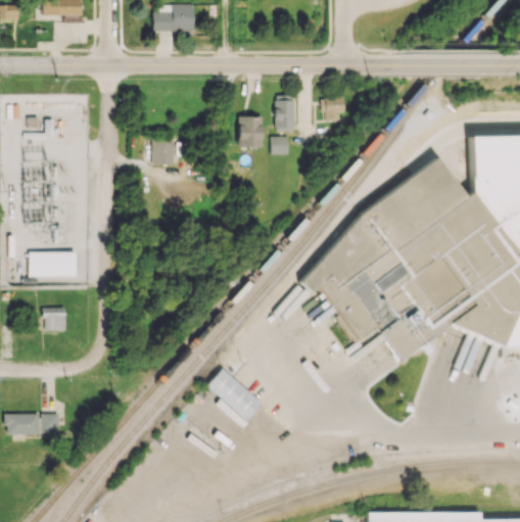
[(42,0),(42,14),(82,15),(82,0),(42,0)]
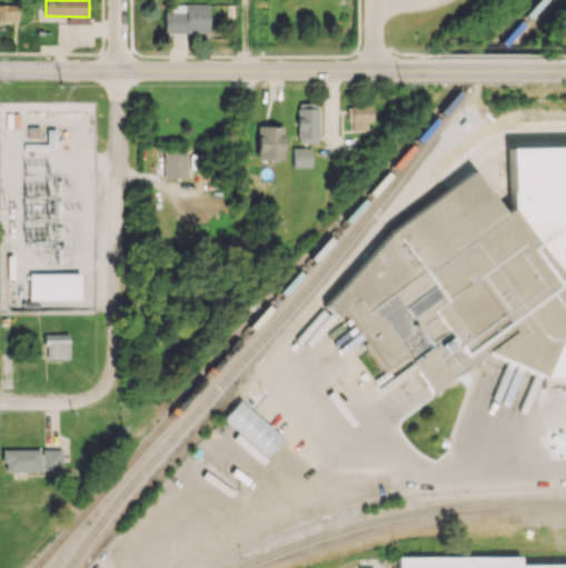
[(169,33),(211,33),(211,6),(169,5),(169,33)]
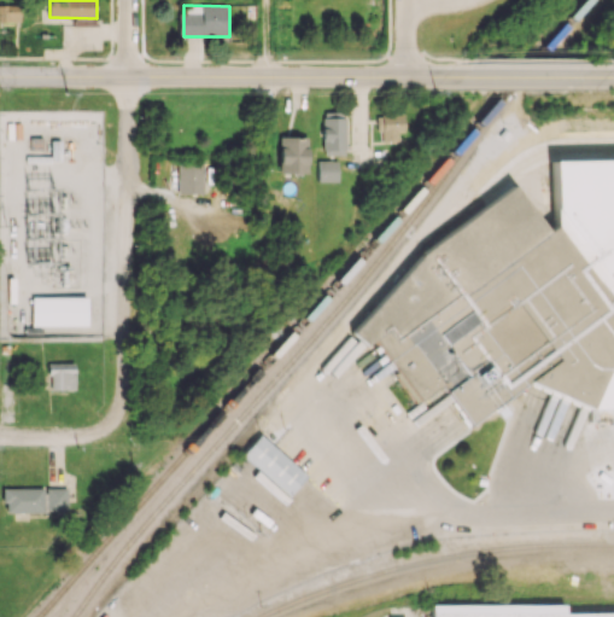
[(0,23),(23,23),(23,6),(0,6),(0,23)]
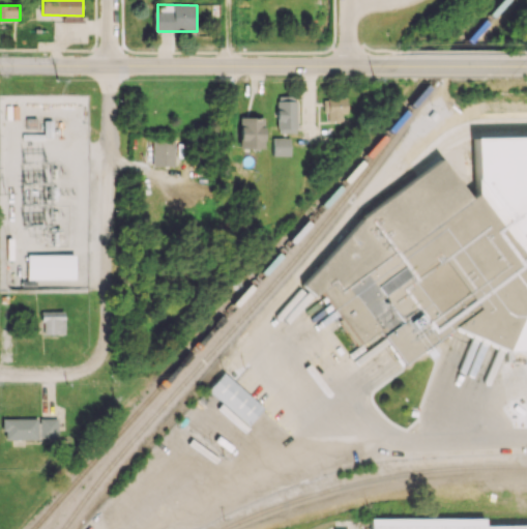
[(299,97),(280,96),(279,134),(298,134),(299,97)]
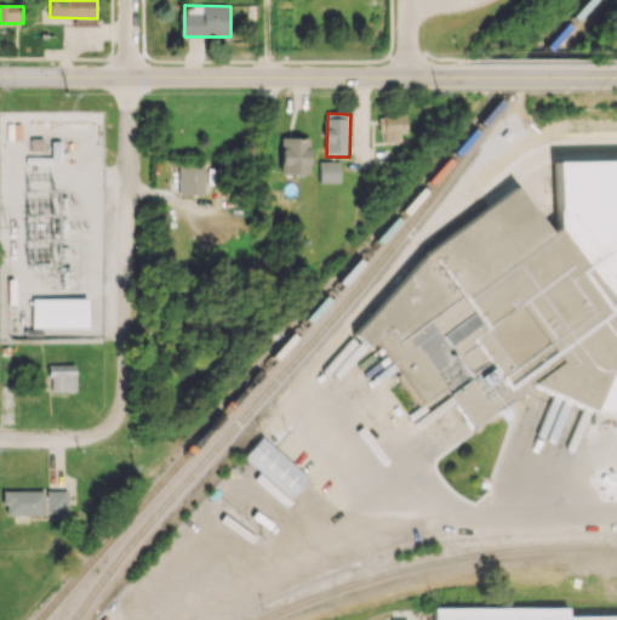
[(382,114),(381,134),(386,134),(386,143),(403,143),(404,134),(409,134),(409,115),(382,114)]
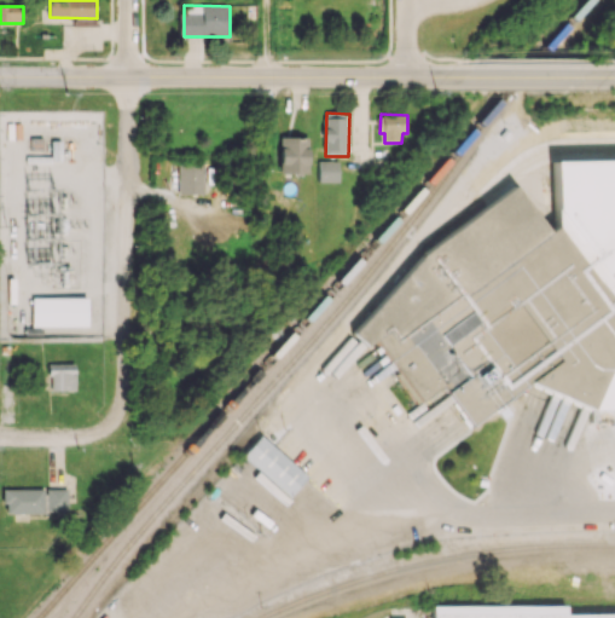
[(309,174),(311,138),(283,138),(282,174),(309,174)]
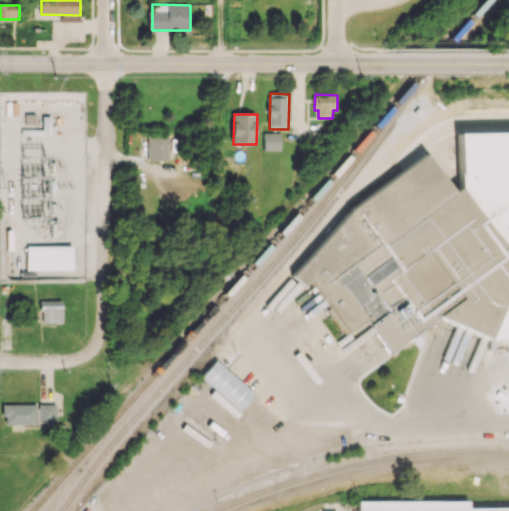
[(150,160),(171,161),(172,134),(151,133),(150,160)]
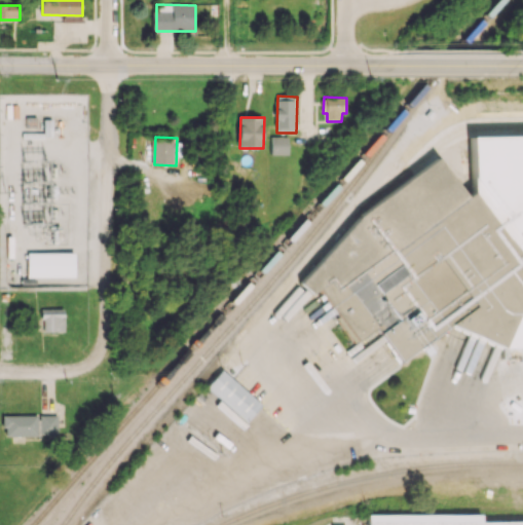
[(291,138),(273,138),(273,155),(291,155),(291,138)]
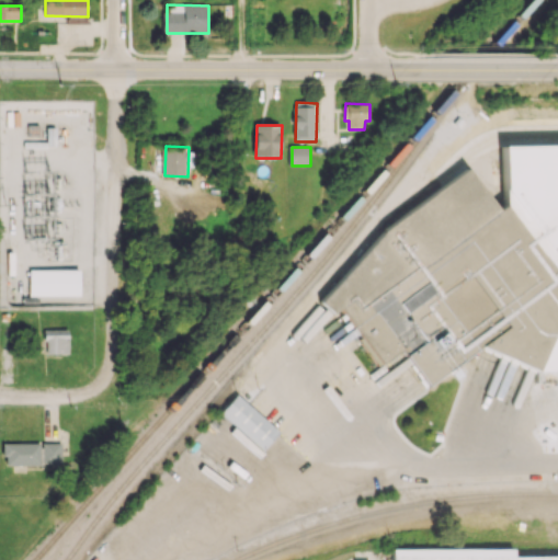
[(557,278),(508,205),(499,210),(471,170),(389,225),(322,304),(334,315),(342,309),(380,366),(403,350),(429,387),(463,364),(467,358),(480,350),(541,372),(557,322),(557,278)]
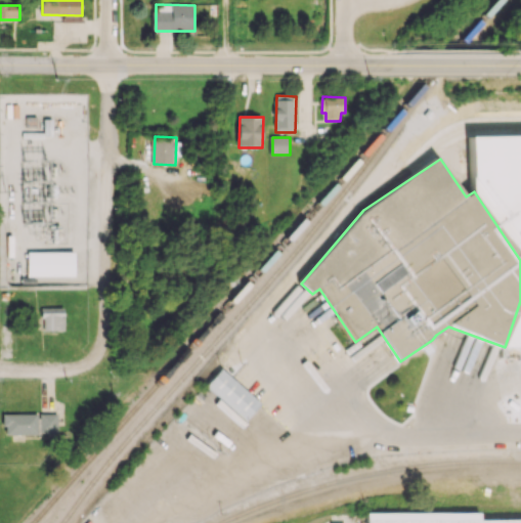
[(76,253),(30,253),(30,276),(77,276),(76,253)]
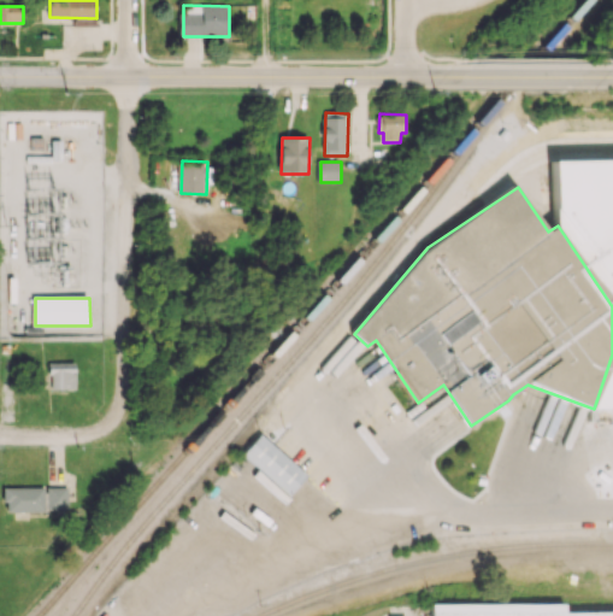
[(77,389),(77,363),(52,363),(52,389),(77,389)]
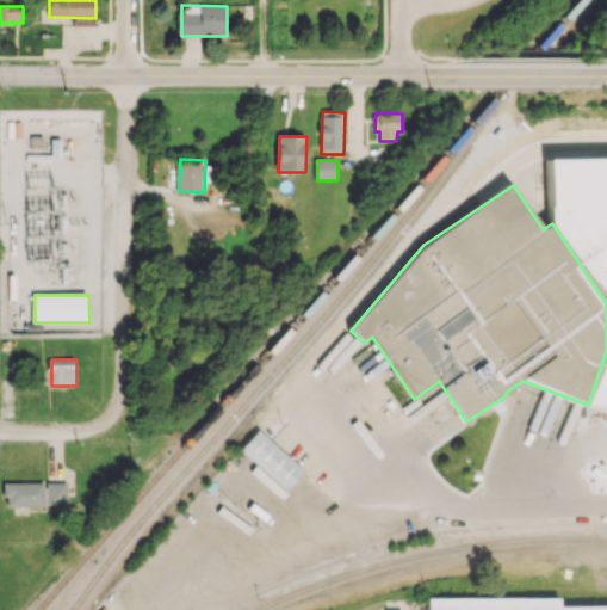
[(287,492),(307,472),(261,430),(242,449),(287,492)]
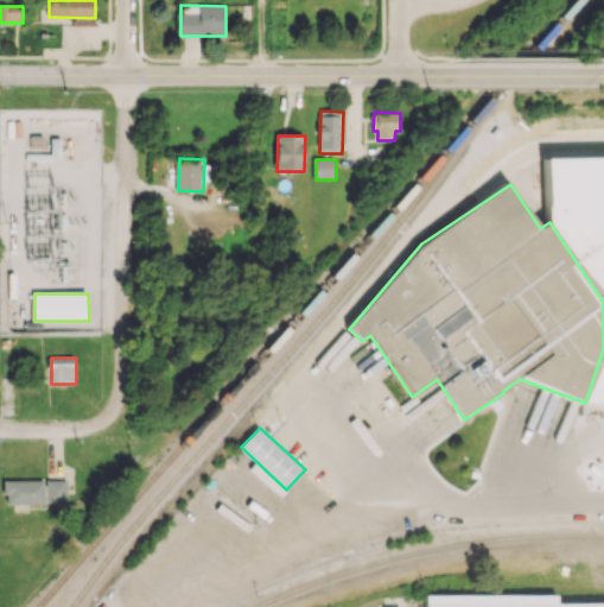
[(7,481),(6,504),(68,505),(68,481),(7,481)]
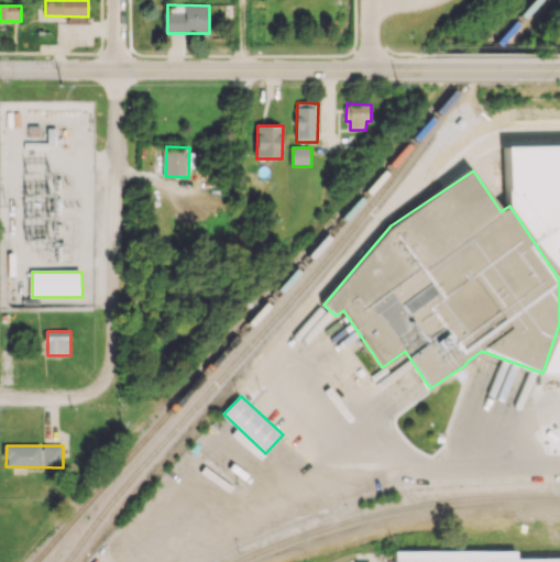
[(559,558),(517,558),(517,552),(396,551),(396,561),(559,561),(559,558)]
